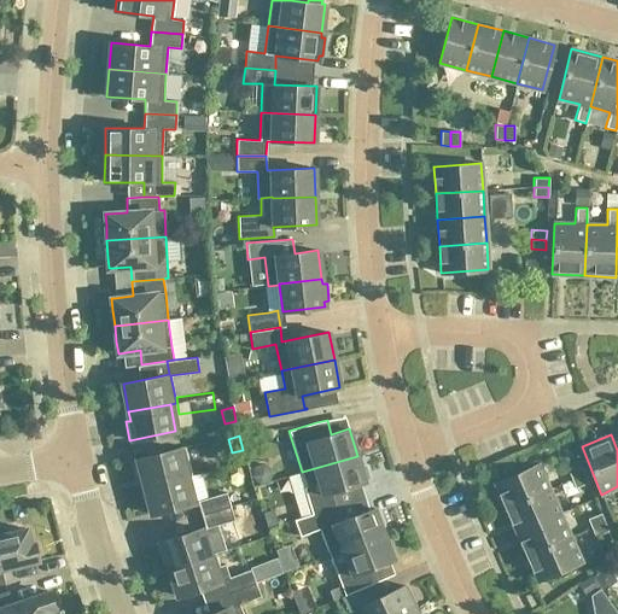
[(145,487),(186,477),(192,475),(185,446),(133,460),(138,478),(143,477),(145,487)]
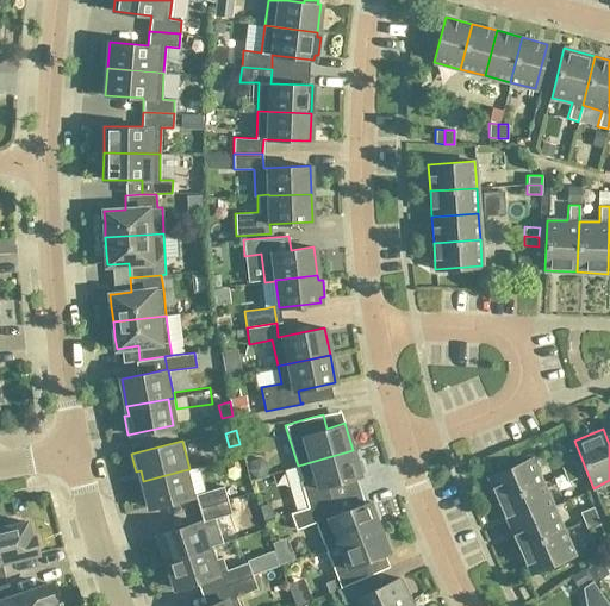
[(298,466),(302,480),(300,481),(307,506),(307,507),(331,500),(338,498),(334,483),(360,476),(359,473),(363,472),(360,458),(355,460),(353,450),(298,466)]
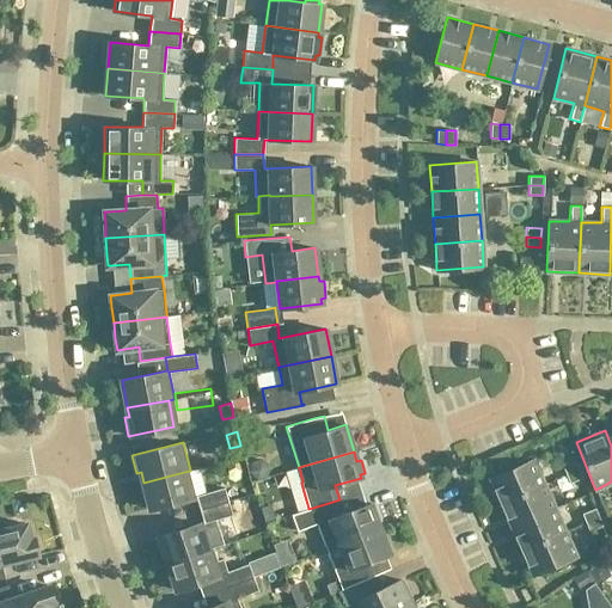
[(532,460),(490,479),(501,503),(543,484),(532,460)]
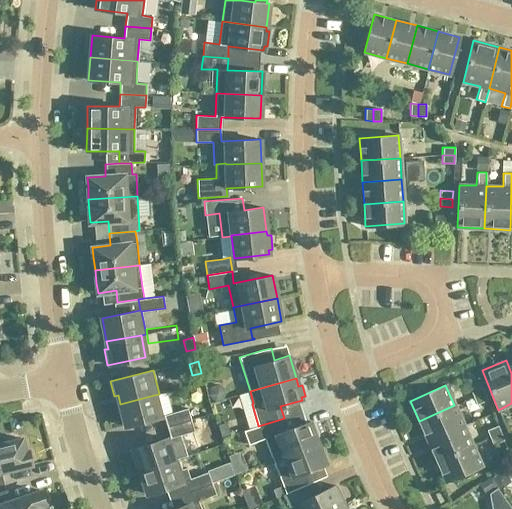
[(484,392),(481,385),(470,390),(473,397),(484,392)]
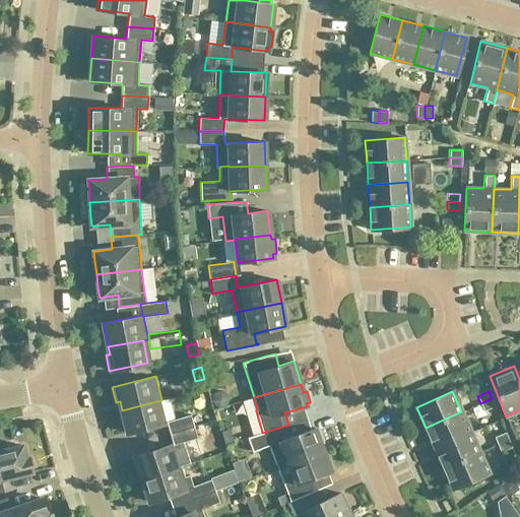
[(480,403),(483,410),(495,406),(492,398),(480,403)]
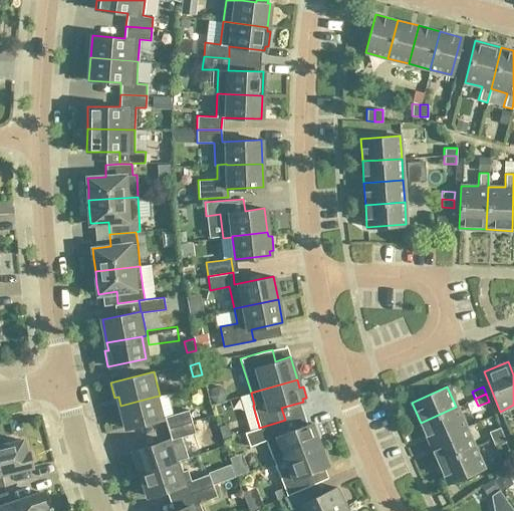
[(155,397),(120,406),(126,428),(161,419),(155,397)]
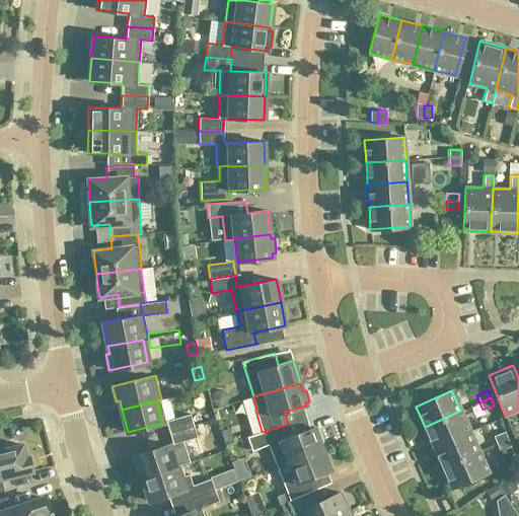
[(460,411),(425,427),(433,447),(469,431),(460,411)]
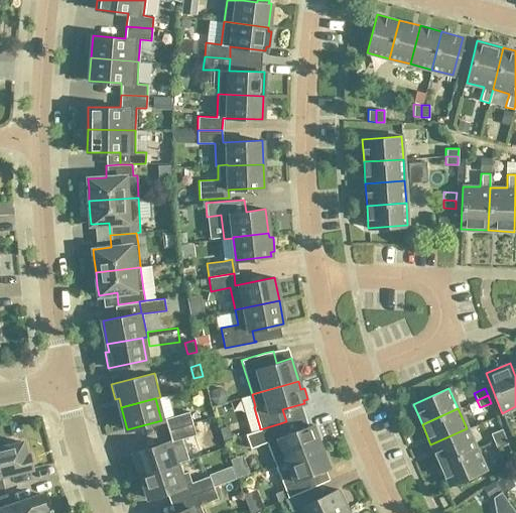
[(168,429),(191,422),(188,411),(164,418),(168,429)]
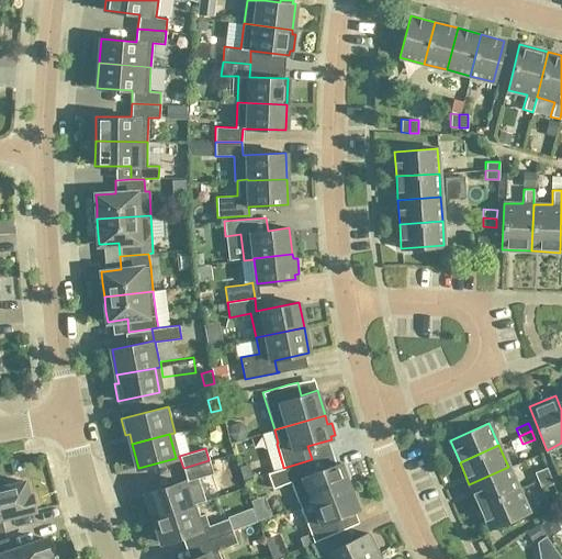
[(283,468),(283,467),(267,473),(272,488),(290,481),(300,505),(349,485),(339,462),(316,471),(312,459),(305,461),(283,468)]
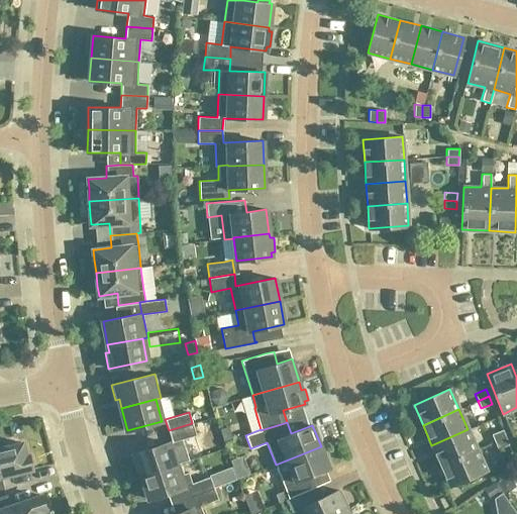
[(192,423),(169,430),(172,442),(196,435),(192,423)]
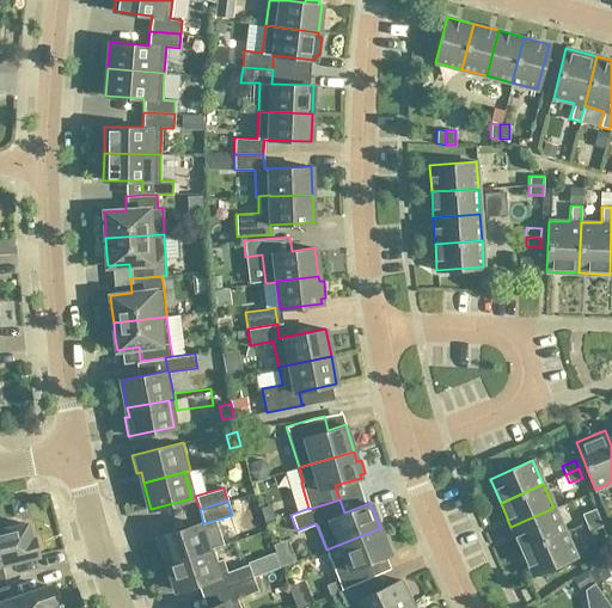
[(554,508),(510,527),(521,551),(564,532),(554,508)]
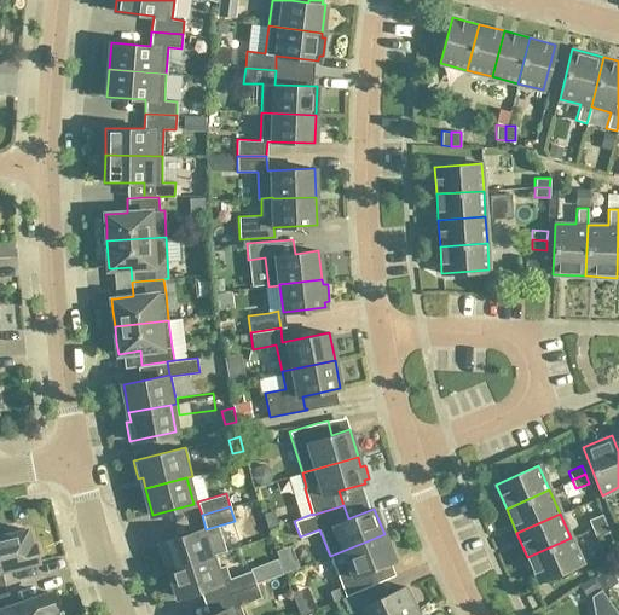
[(602,514),(588,520),(591,528),(606,523),(602,514)]
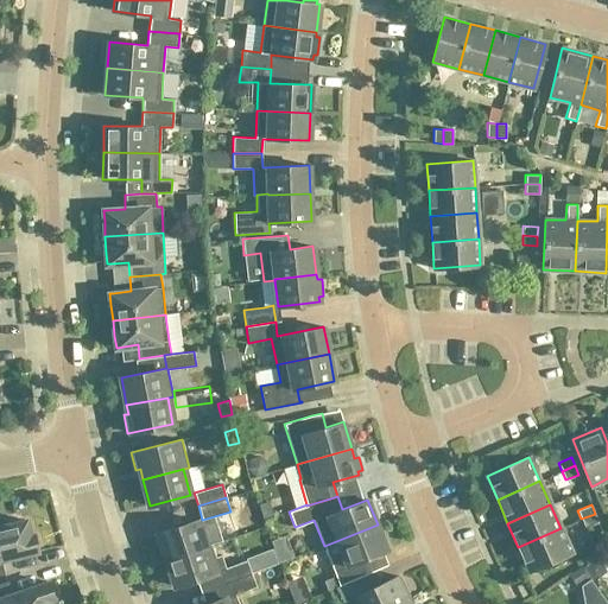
[(581,519),(584,528),(599,522),(595,514),(581,519)]
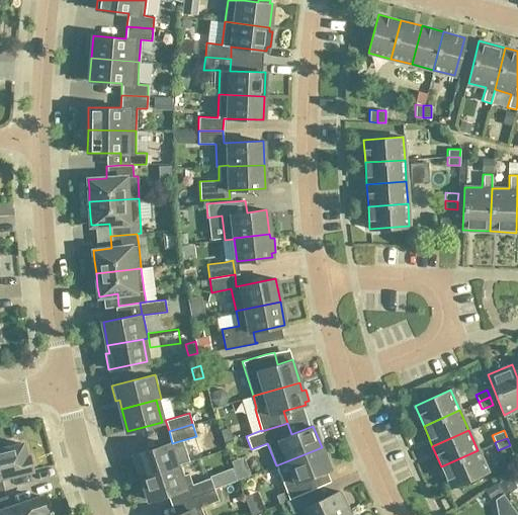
[(0,490),(3,490),(1,478),(32,469),(29,455),(25,456),(22,443),(1,448),(1,445),(0,444),(0,490)]
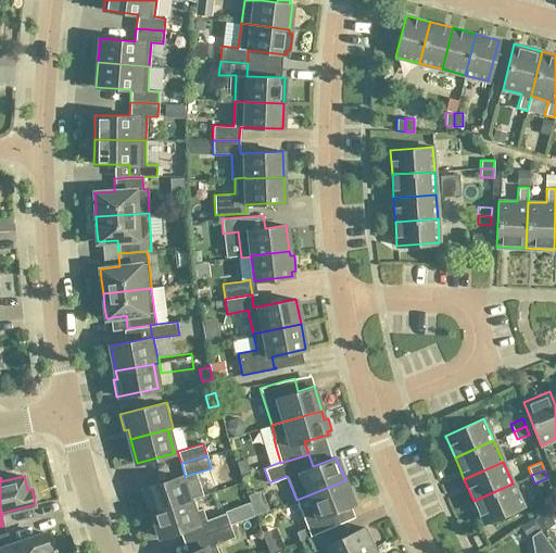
[(152,512),(188,500),(180,476),(144,488),(152,512)]
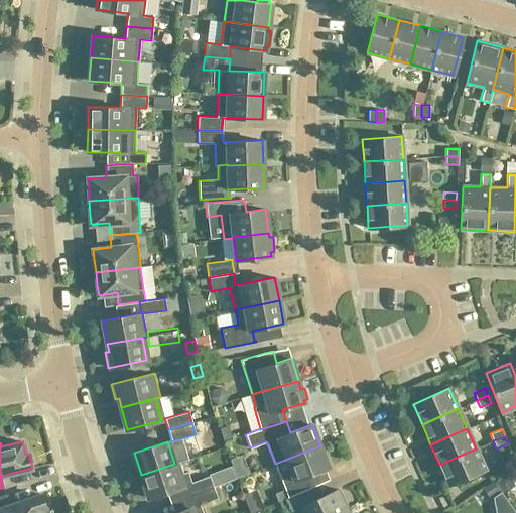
[(329,468),(320,445),(275,464),(288,497),(302,491),(310,488),(305,477),(329,468)]
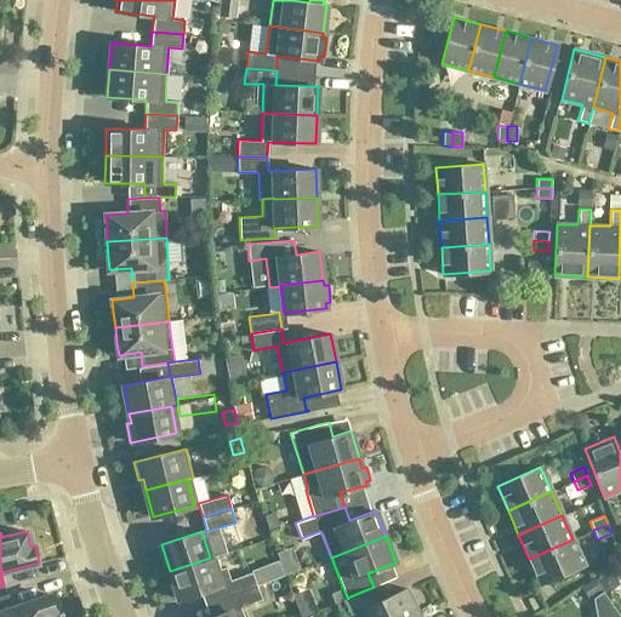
[(573,540),(529,559),(540,583),(584,564),(573,540)]
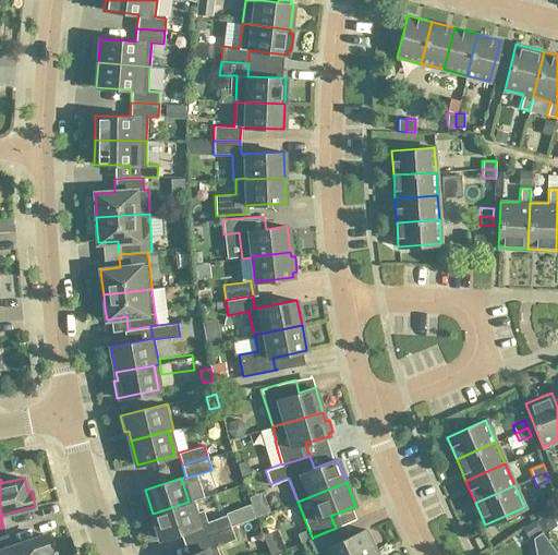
[(205,537),(231,527),(226,515),(207,521),(203,509),(197,511),(194,499),(189,502),(153,514),(161,539),(202,526),(205,537)]
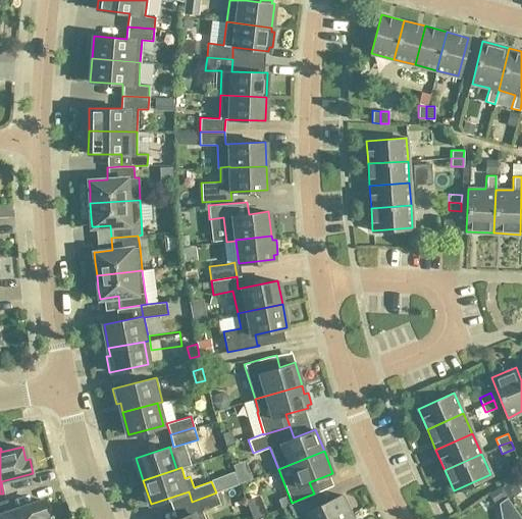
[(205,518),(202,511),(220,504),(216,492),(192,502),(196,512),(177,518),(205,518)]
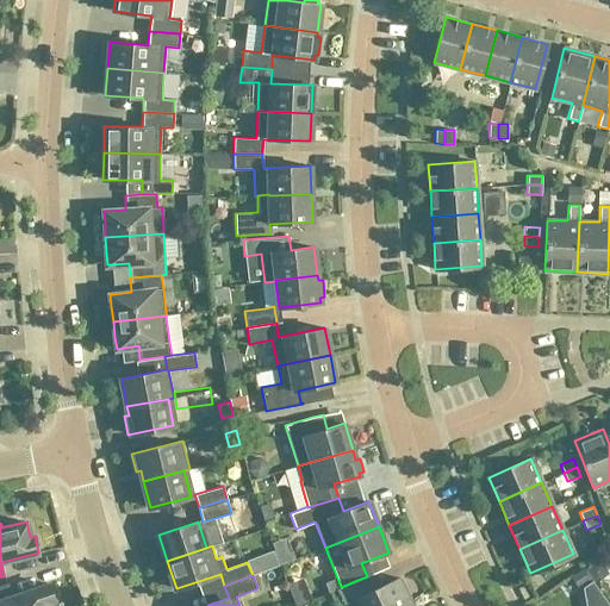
[(359,597),(362,605),(400,605),(411,601),(399,578),(363,594),(358,580),(341,587),(337,588),(344,603),(359,597)]
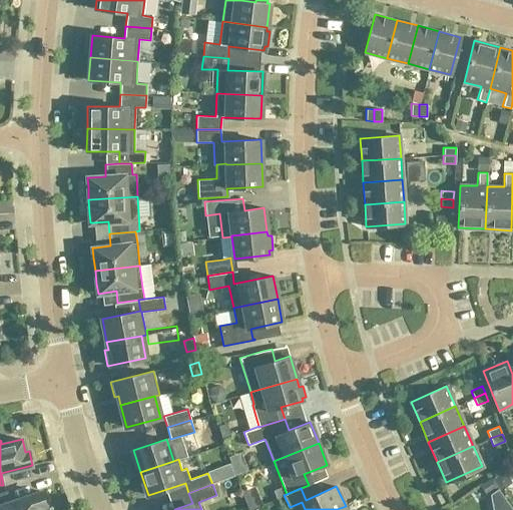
[(512,509),(498,488),(490,494),(492,509),(512,509)]
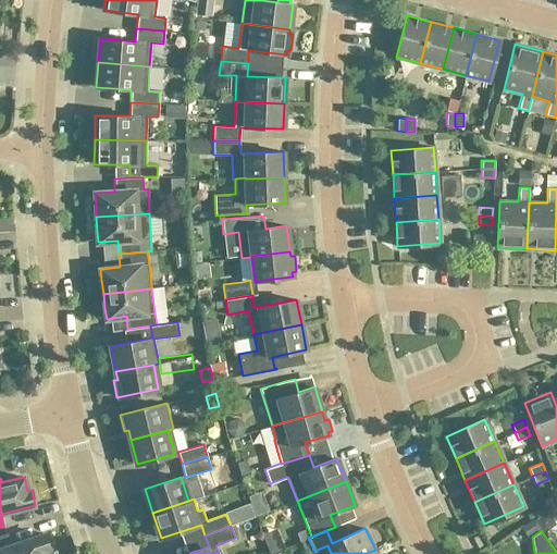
[(0,553),(47,553),(46,550),(50,549),(45,533),(11,545),(7,532),(0,534),(0,553)]
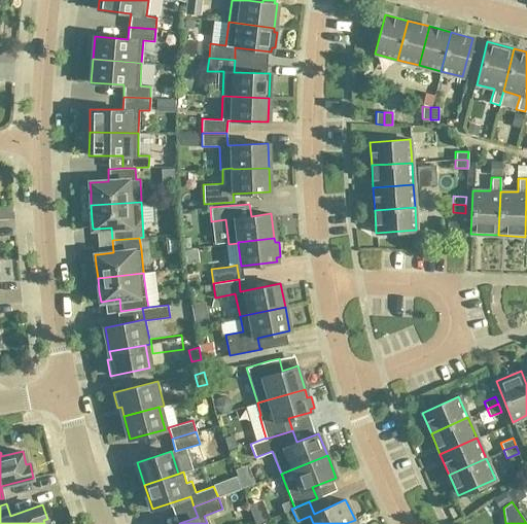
[(454,504),(446,509),(451,518),(459,515),(454,504)]
